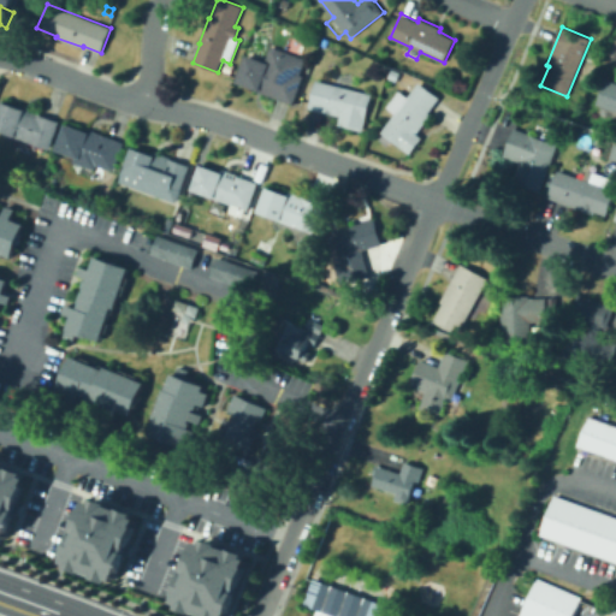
[(317,53),(324,37),(331,41),(325,57),(317,53)]
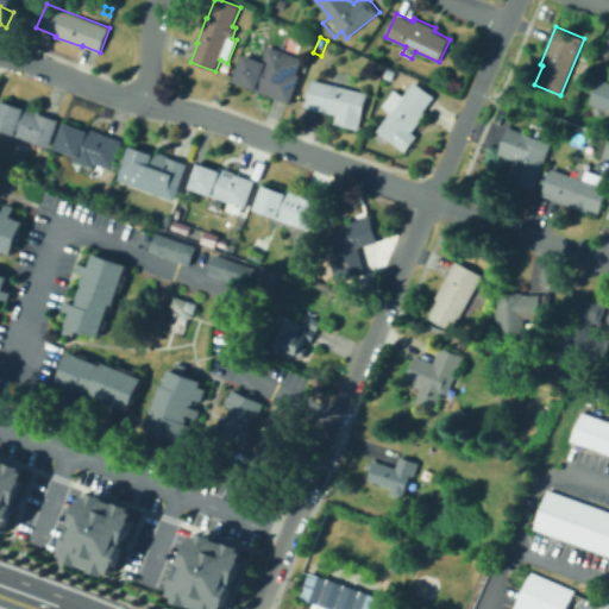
[(290,102),(255,89),(233,81),(244,54),(263,61),(268,45),(302,58),(297,74),(300,75),(290,102)]
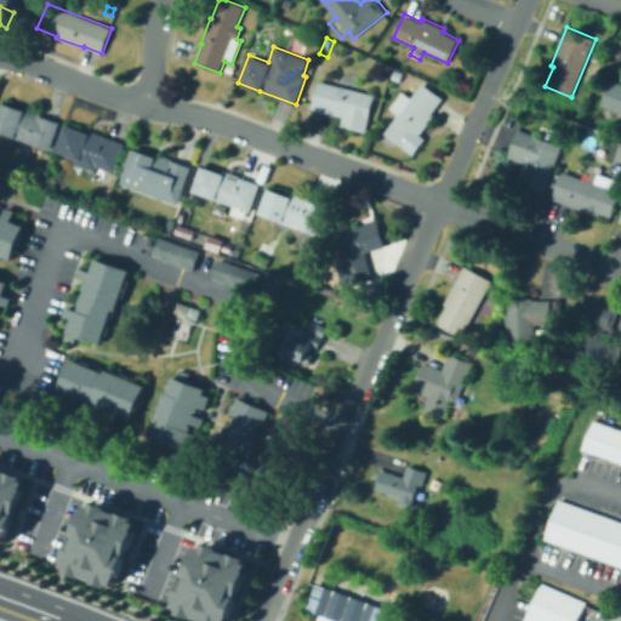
[(232,64),(235,66),(233,74),(226,72),(228,62),(232,64)]
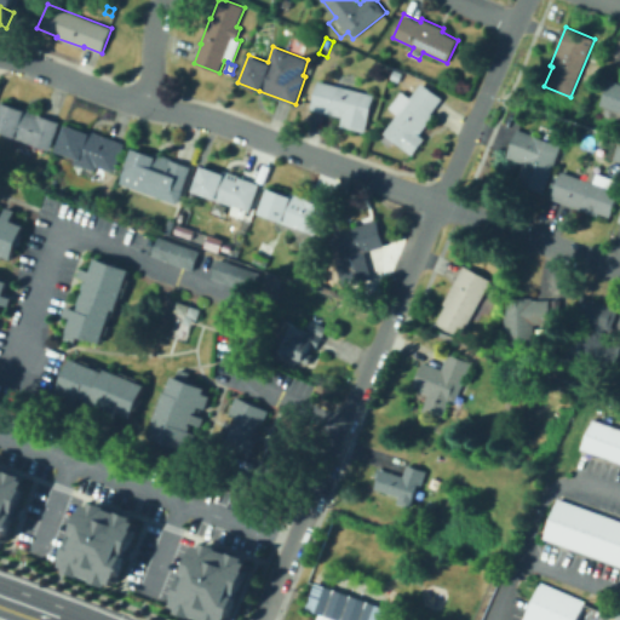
[(397,79),(390,76),(394,68),(401,72),(397,79)]
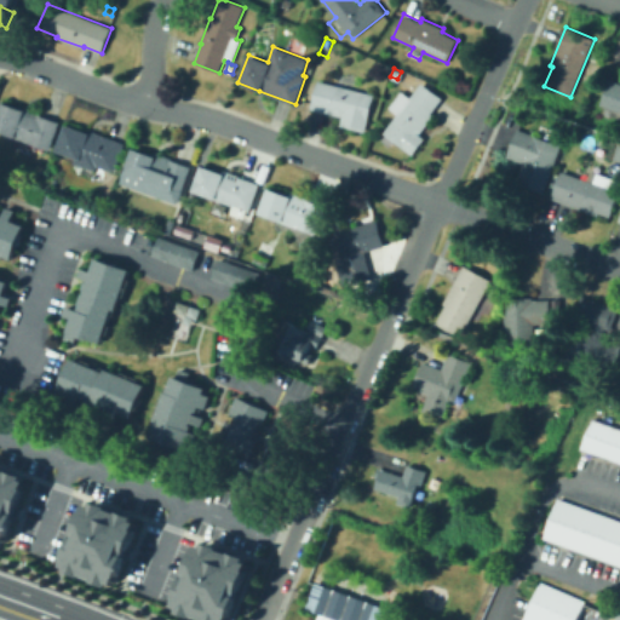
[(366,132),(340,125),(342,116),(311,109),(319,80),(334,85),(338,72),(361,78),(359,90),(375,95),(366,132)]
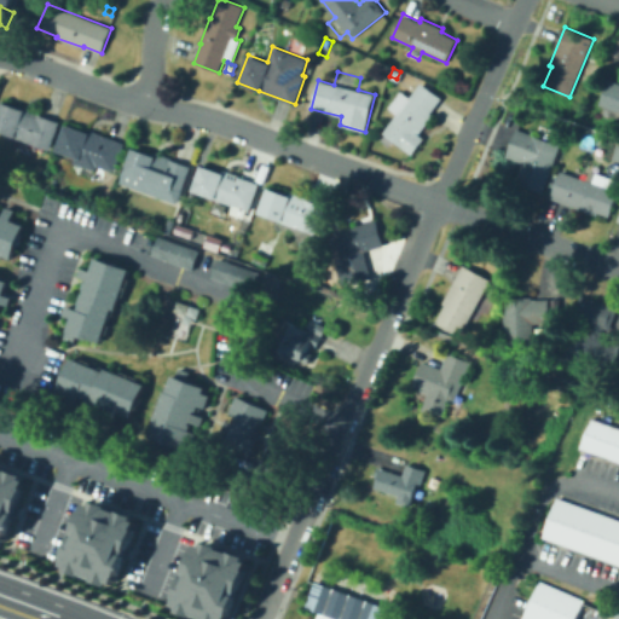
[(618,113),(600,105),(609,79),(618,82),(618,113)]
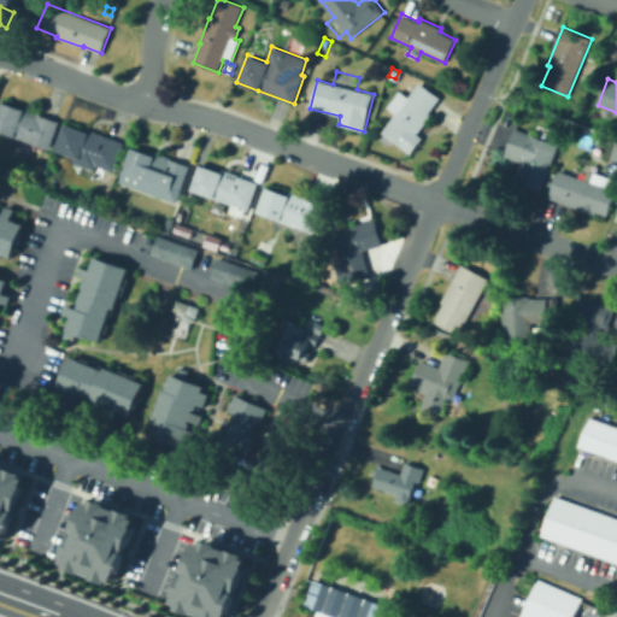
[(411,154),(393,140),(389,146),(381,139),(386,134),(382,131),(397,113),(388,107),(401,90),(410,97),(421,82),(441,98),(429,112),(433,115),(418,134),(424,137),(411,154)]
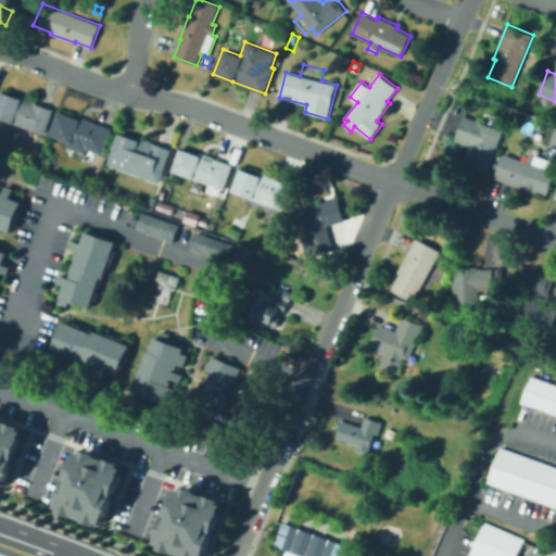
[(45,135),(0,117),(0,90),(22,97),(54,110),(45,135)]
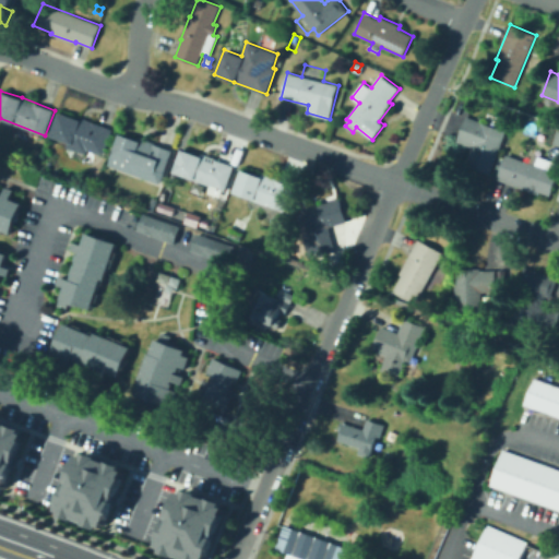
[(490,175),(465,165),(473,147),(458,142),(466,117),(453,113),(459,96),(475,102),(468,117),(506,131),(490,175)]
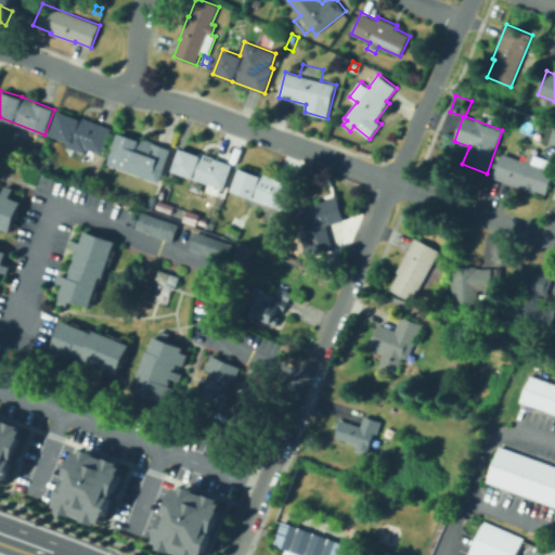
[(103,154),(88,149),(86,153),(66,145),(68,141),(50,134),(60,111),(78,118),(79,116),(113,128),(103,154)]
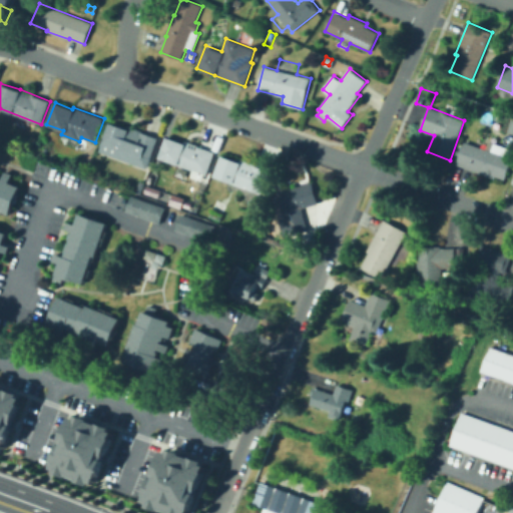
[(147,169),(100,151),(110,122),(128,128),(129,125),(141,130),(141,131),(158,138),(147,169)]
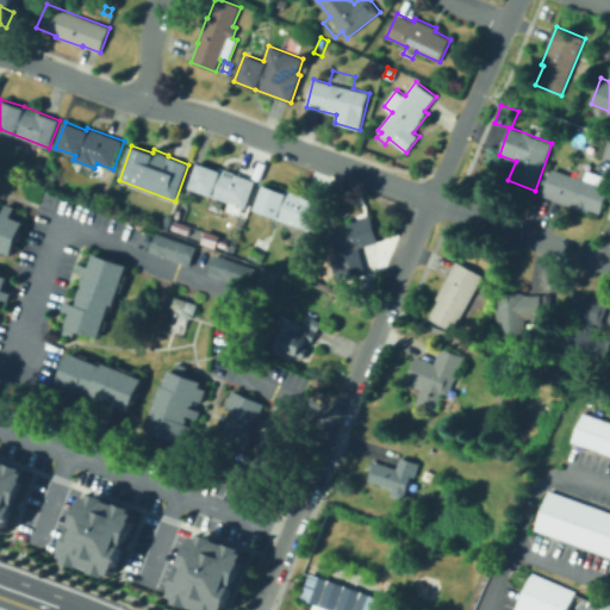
[(237,216),(226,212),(230,203),(190,188),(199,162),(219,170),(221,167),(236,173),(256,181),(246,209),(240,206),(237,216)]
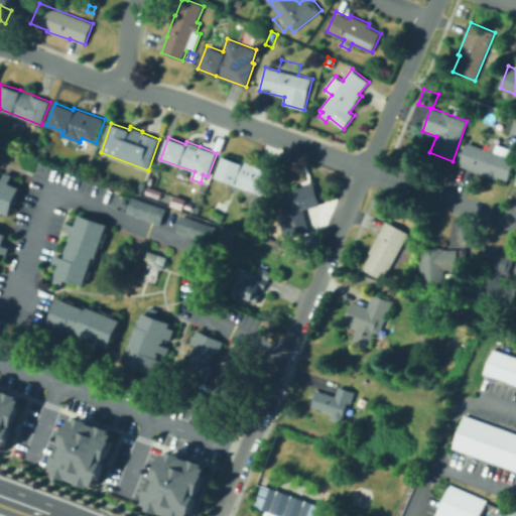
[(515,159),(508,180),(499,177),(498,179),(460,166),(461,163),(468,142),(489,150),(492,141),(511,148),(508,156),(515,159)]
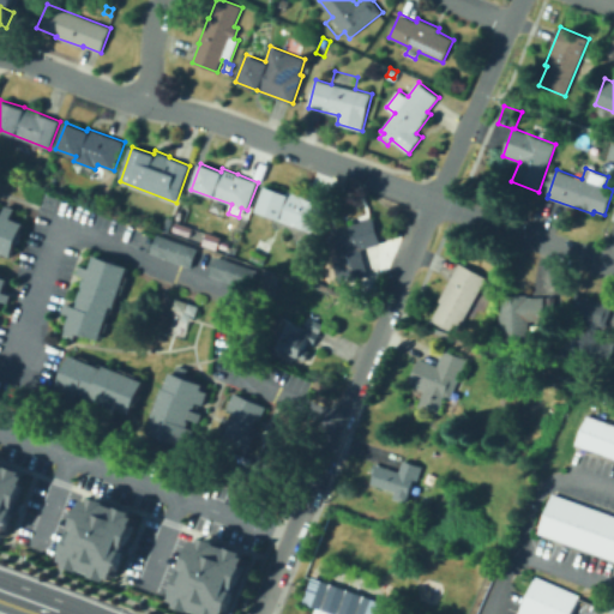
[(313,233),(257,211),(266,186),(287,194),(288,191),(305,197),(324,205),(313,233)]
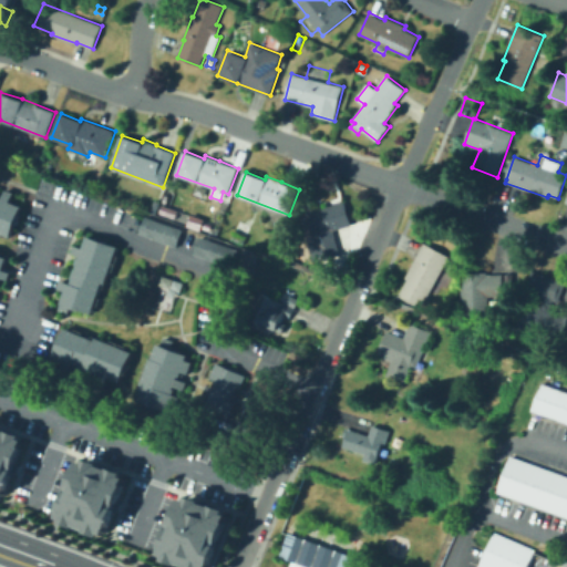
[(0,230),(0,194),(1,195),(4,188),(12,191),(9,200),(20,205),(17,213),(19,214),(14,224),(13,223),(9,235),(0,230)]
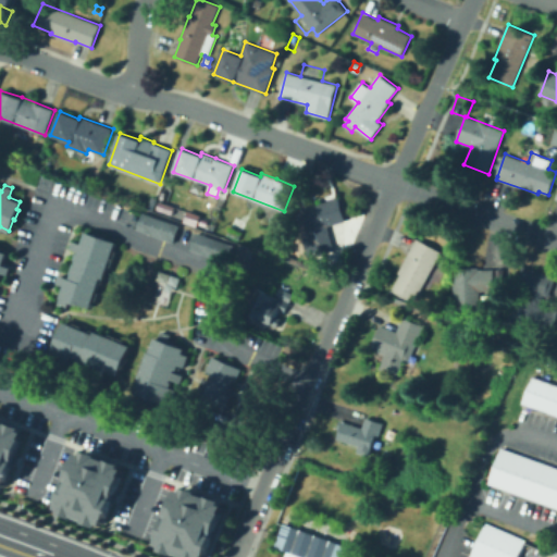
[(153,211),(148,209),(151,197),(157,198),(153,211)]
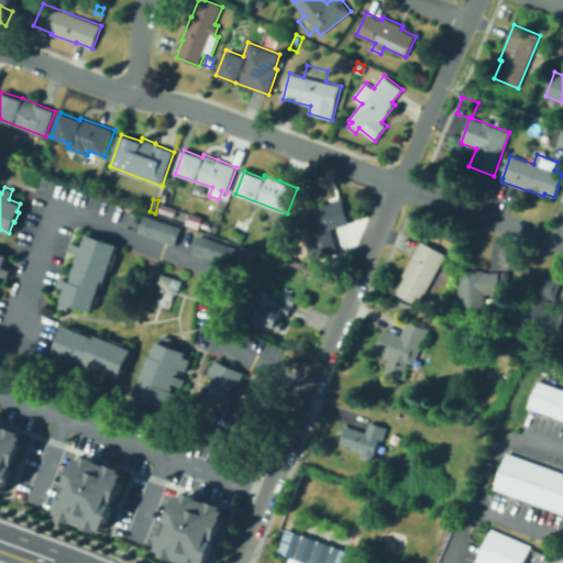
[(312,261),(300,217),(307,216),(305,210),(343,199),(350,223),(345,224),(348,234),(334,235),(339,253),(312,261)]
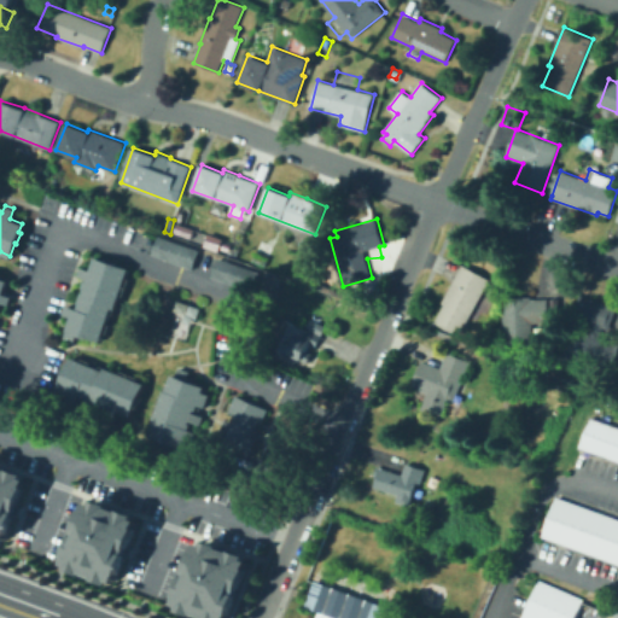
[(150,252),(156,233),(197,249),(190,268),(150,252)]
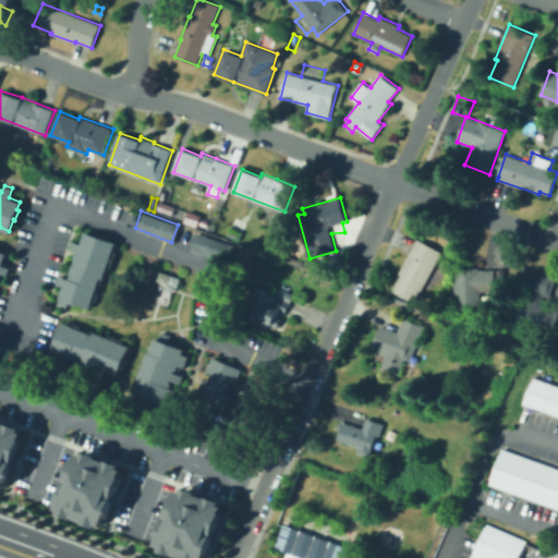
[(240,239),(229,235),(231,228),(242,232),(240,239)]
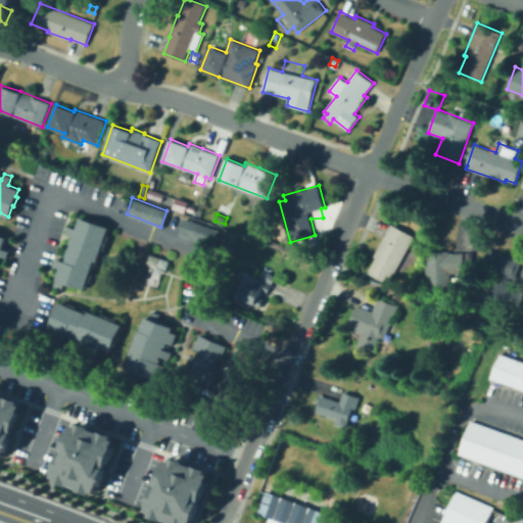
[(107,225),(95,262),(93,260),(83,288),(62,282),(60,287),(52,284),(58,267),(52,265),(54,256),(63,259),(64,259),(65,255),(64,255),(67,246),(68,246),(69,243),(68,242),(70,236),(72,236),(73,235),(64,233),(66,224),(75,227),(79,216),(107,225)]
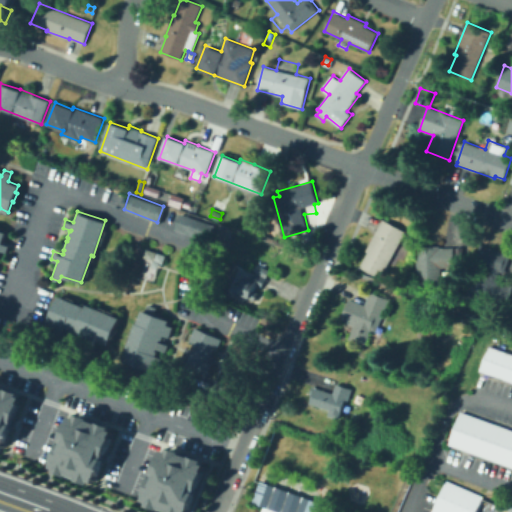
[(173,228),(179,212),(216,225),(209,242),(173,228)]
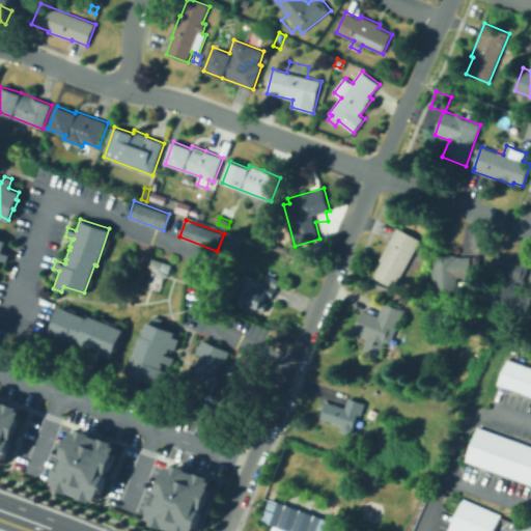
[(395,287),(374,276),(383,261),(380,259),(398,227),(421,240),(395,287)]
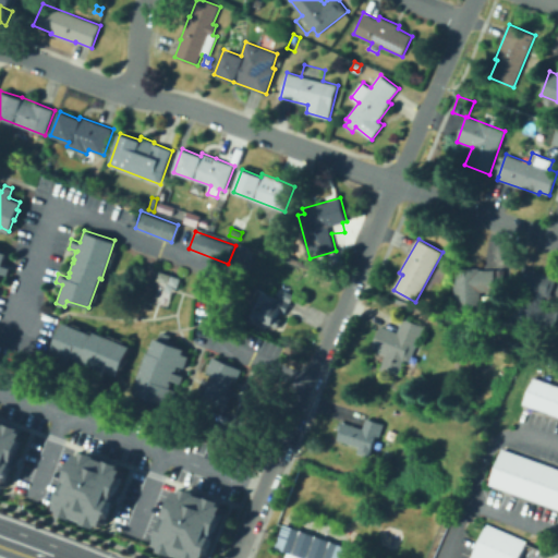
[(0,251),(5,253),(1,264),(4,265),(9,267),(5,276),(1,274),(0,273),(0,251)]
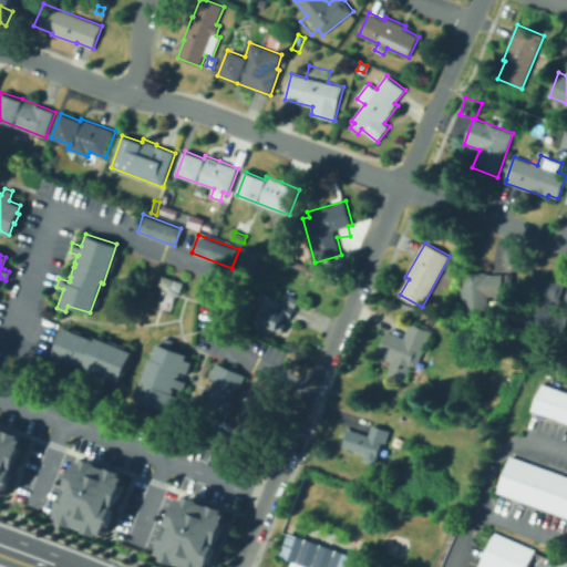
[(566,328),(563,340),(538,331),(536,339),(523,334),(525,327),(521,325),(529,300),(543,306),(545,298),(525,290),(532,270),(566,282),(559,302),(554,300),(550,309),(566,313),(566,328)]
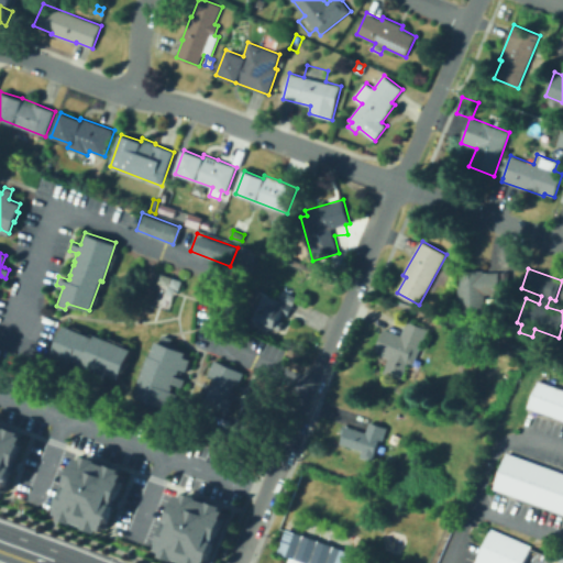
[(460,313),(457,271),(484,269),(484,273),(499,272),(501,294),(485,294),(486,311),(460,313)]
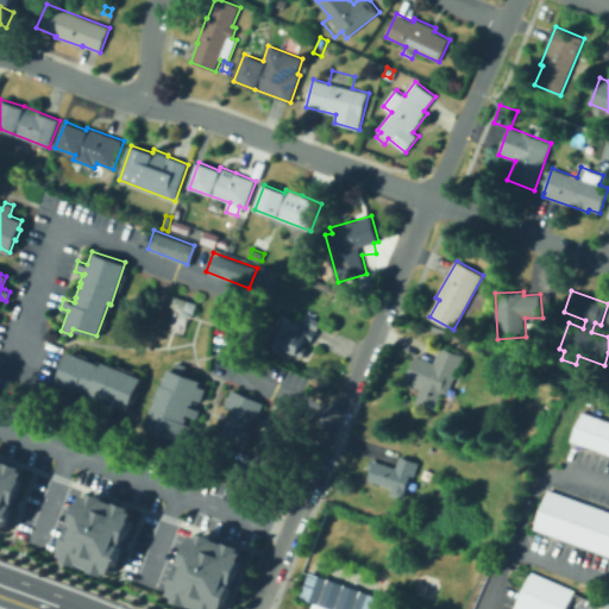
[(184,333),(190,300),(171,296),(165,330),(184,333)]
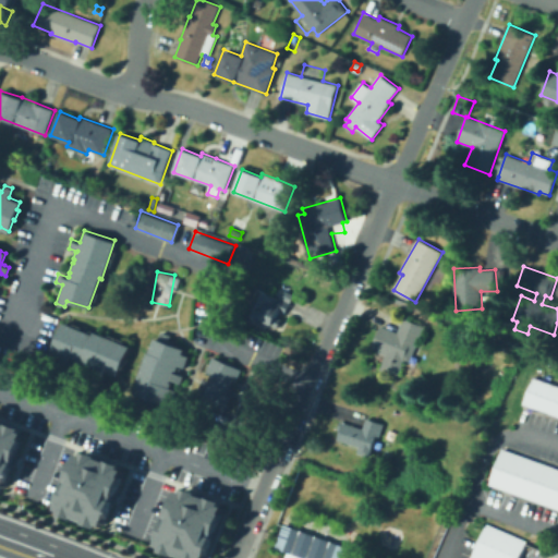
[(246,320),(259,289),(289,301),(276,332),(246,320)]
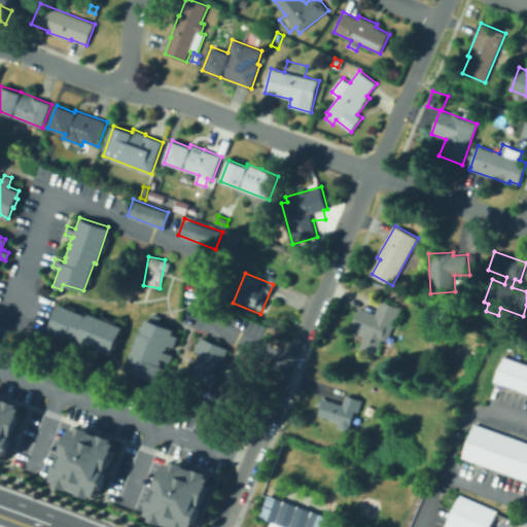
[(377,355),(359,348),(365,335),(352,328),(360,308),(376,314),(382,300),(401,309),(387,343),(383,341),(377,355)]
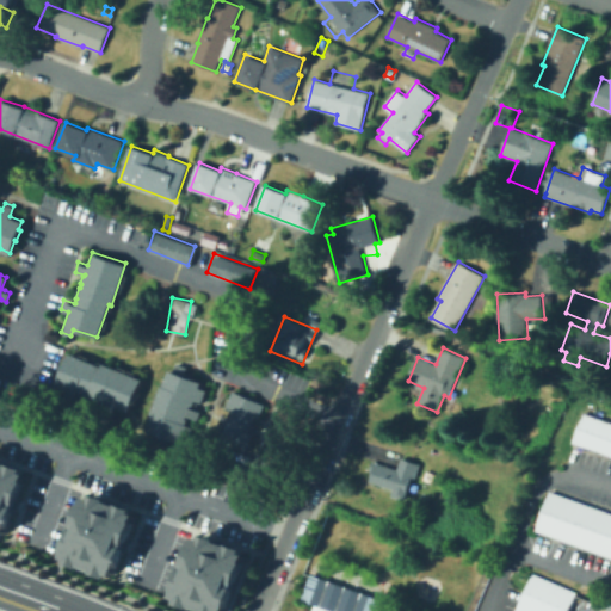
[(115,417),(105,413),(109,403),(107,402),(106,405),(100,402),(100,400),(96,399),(85,395),(86,394),(81,392),(75,403),(67,400),(71,392),(57,386),(72,352),(104,366),(105,363),(144,380),(139,393),(141,394),(136,403),(135,403),(130,413),(118,407),(115,417)]
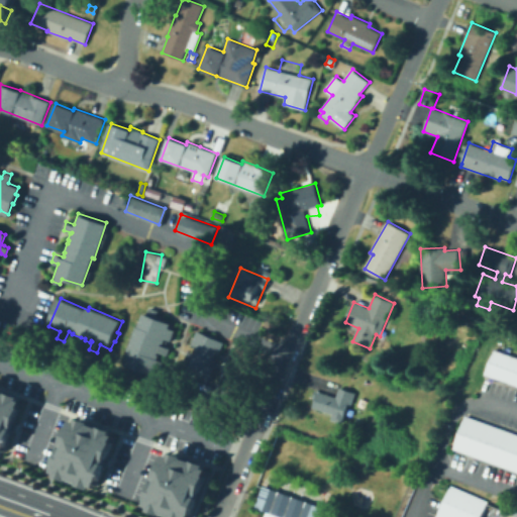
[(153,376),(125,366),(131,351),(129,350),(138,326),(139,327),(144,313),(173,323),(172,328),(178,330),(173,341),(168,339),(166,343),(165,343),(164,345),(173,348),(170,355),(161,352),(160,354),(162,354),(160,359),(166,362),(162,373),(156,371),(153,376)]
